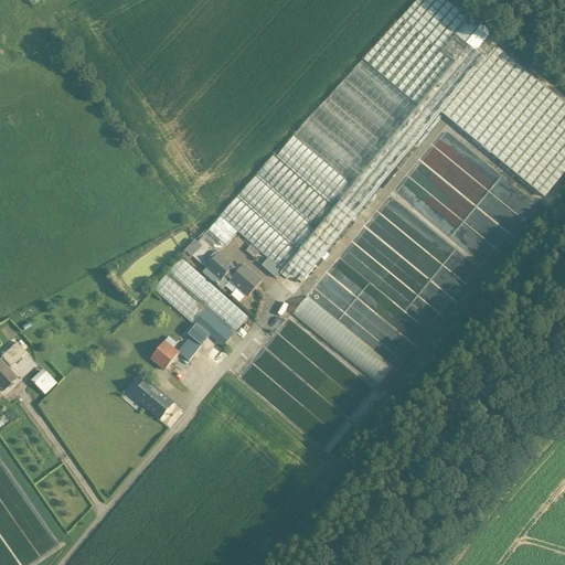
[(446,0),(418,0),(363,61),(418,107),(455,63),(444,53),(457,36),(470,20),(446,0)]
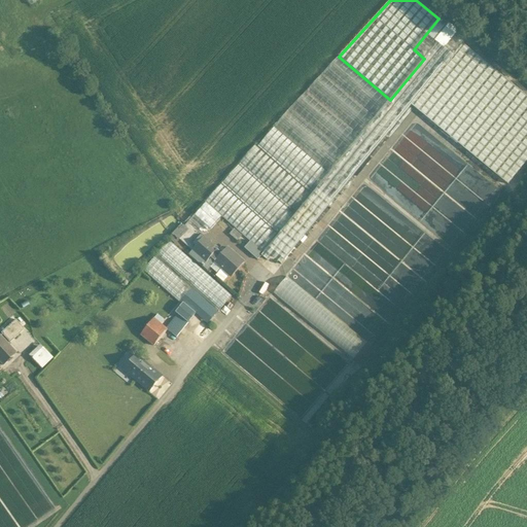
[(457,32),(440,18),(438,19),(426,34),(453,56),(464,43),(466,40),(457,32)]
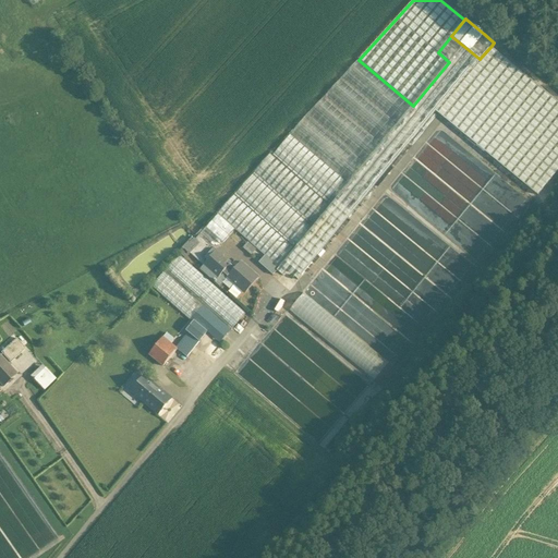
[(413,106),(365,165),(349,183),(337,198),(353,213),(438,110),(480,59),(451,36),(438,52),(449,62),(413,106)]
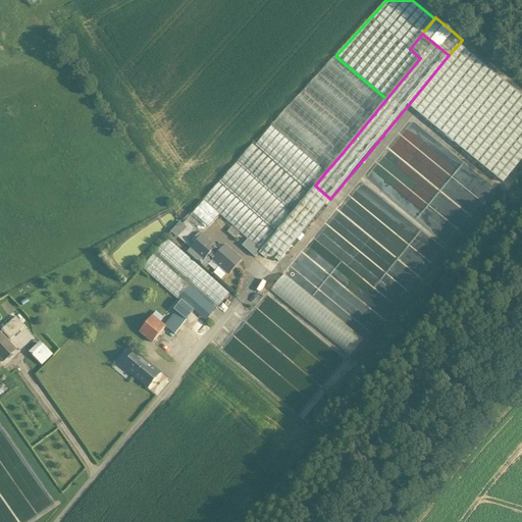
[(521,157),(521,94),(460,43),(449,55),(410,103),(505,179),(521,157)]
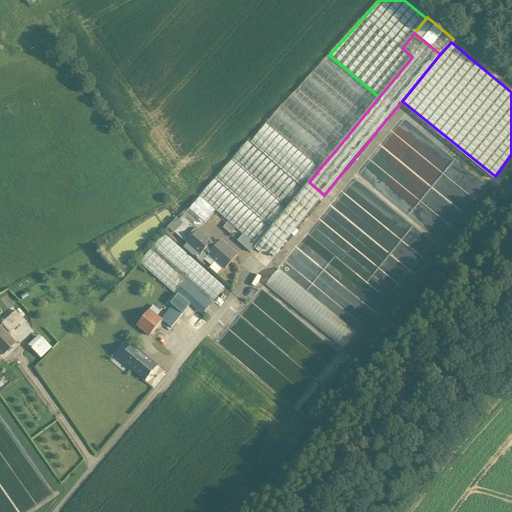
[(329,55),(282,106),(335,151),(379,97),(329,55)]
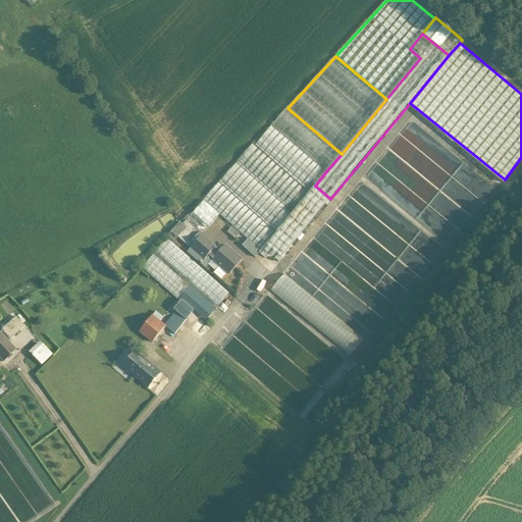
[(342,154),(288,108),(272,125),(326,171),(342,154)]
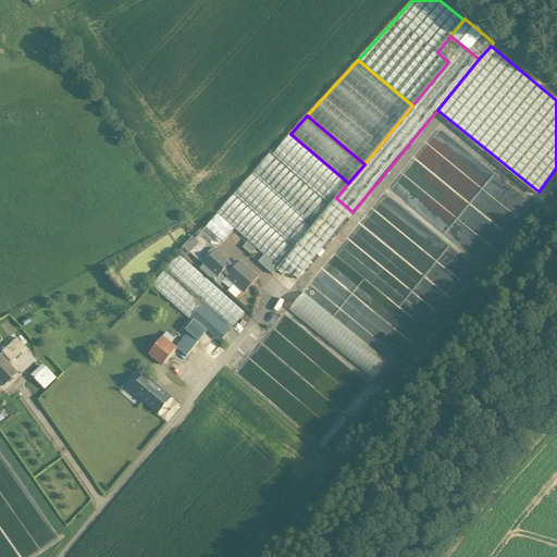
[(348,183),(291,134),(273,155),(329,205),(330,206),(336,198),(348,183)]
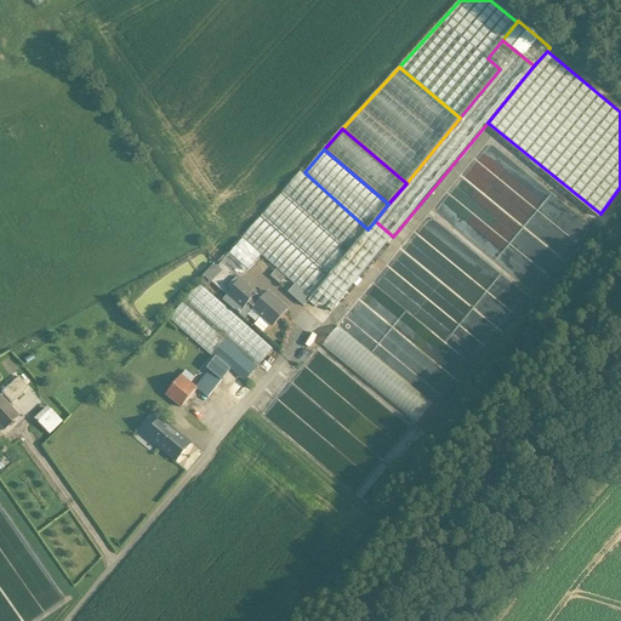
[(305,172),(302,171),(283,192),(346,251),(366,228),(305,172)]
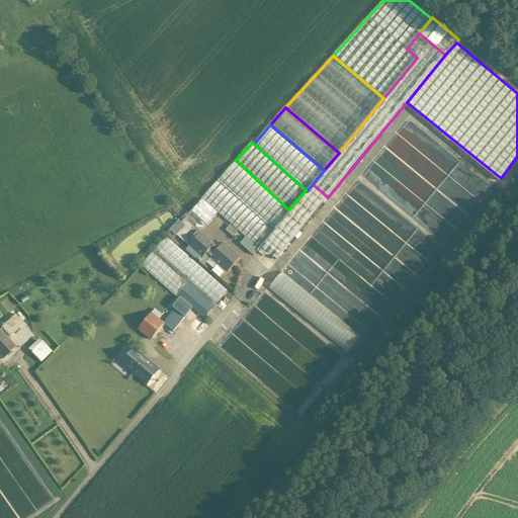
[(448,174),(418,153),(410,165),(408,164),(405,168),(412,173),(412,172),(431,185),(434,181),(436,183),(440,178),(444,181),(448,174)]
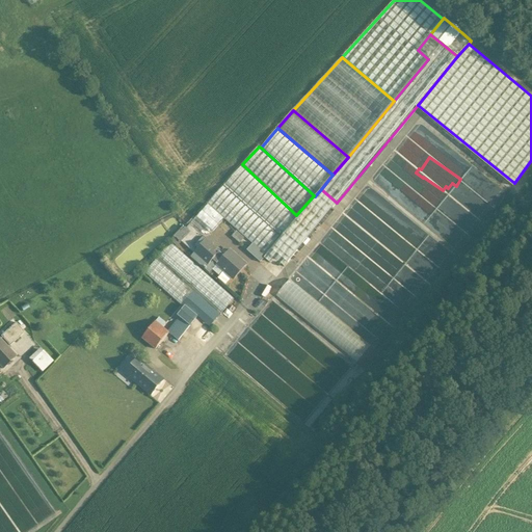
[(296,215),(242,164),(223,186),(283,238),(284,236),(284,237),(285,235),(284,234),(298,217),(296,215)]
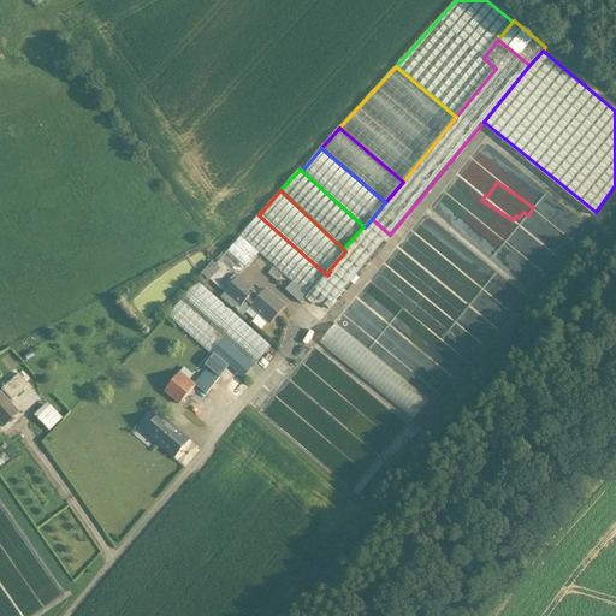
[(327,276),(259,215),(241,236),(241,237),(260,253),(295,284),(308,296),(315,289),(327,276)]
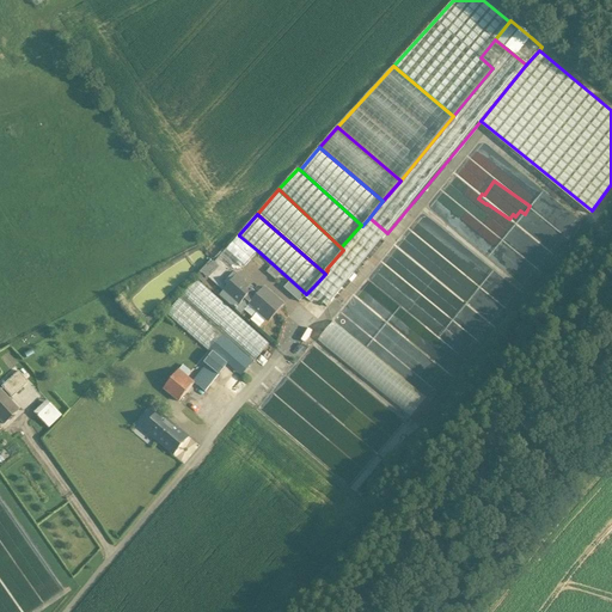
[(362,226),(361,225),(341,248),(343,250),(326,269),(328,270),(326,273),(326,271),(325,274),(313,287),(331,303),(387,233),(369,218),(362,226)]
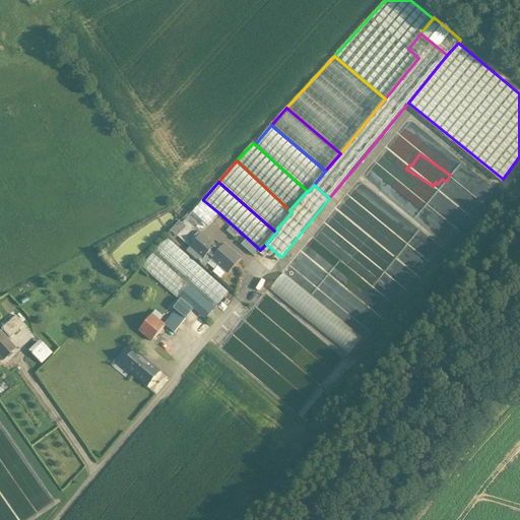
[(309,260),(300,276),(327,294),(328,295),(333,287),(341,284),(337,274),(326,267),(333,265),(315,253),(320,253),(323,248),(323,251),(379,286),(379,285),(387,273),(389,279),(391,278),(397,281),(397,234),(378,221),(375,213),(378,208),(371,208),(371,202),(362,202),(361,204),(351,198),(348,189),(307,254),(309,260)]
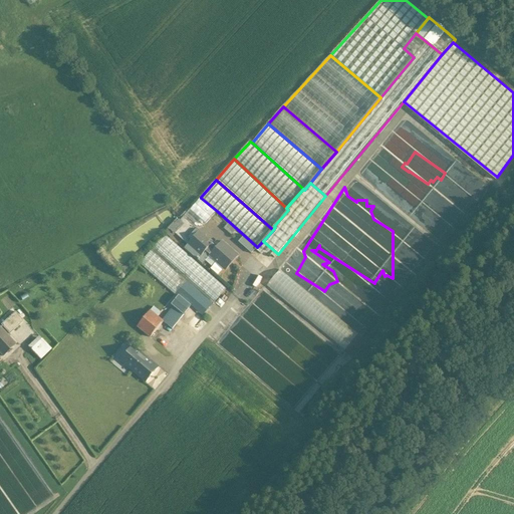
[(464,203),(466,206),(474,199),(469,193),(463,198),(466,201),(464,203)]
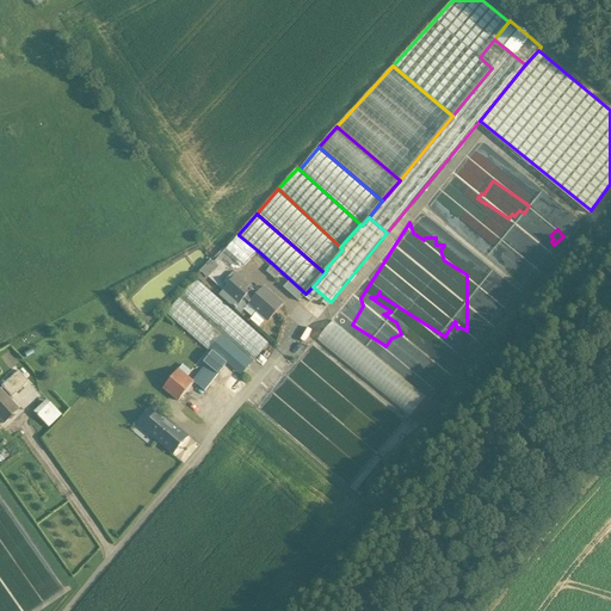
[(258,251),(239,235),(226,250),(245,266),(258,251)]
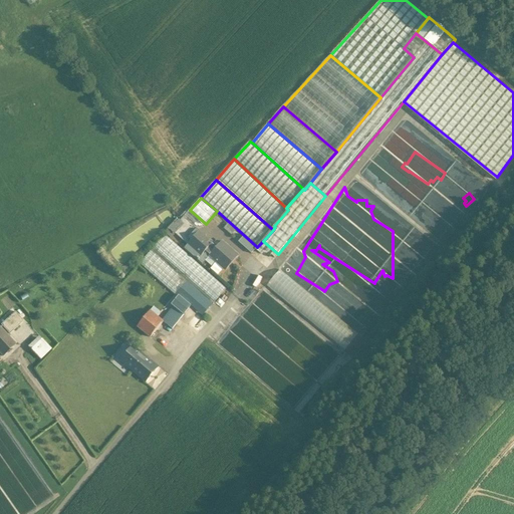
[(206,224),(190,210),(180,222),(183,225),(184,224),(196,235),(200,231),(200,230),(206,224)]
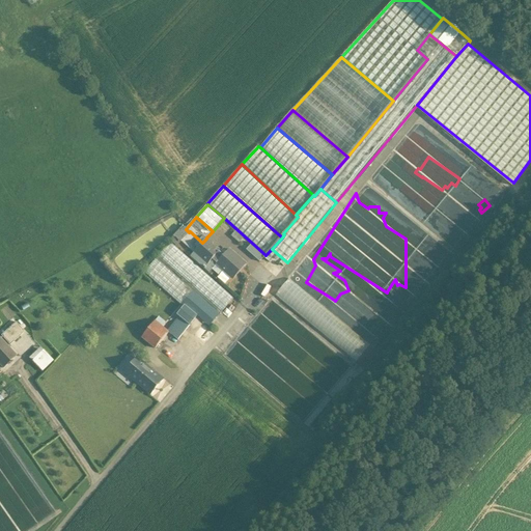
[(184,227),(174,235),(180,242),(182,241),(189,232),(186,229),(184,227)]
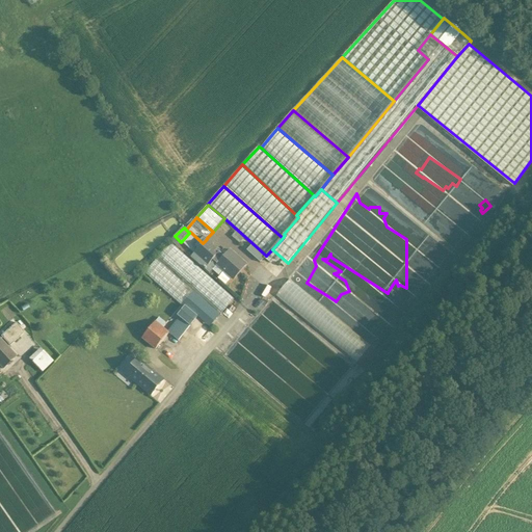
[(203,243),(190,232),(189,233),(182,241),(194,253),(203,243)]
